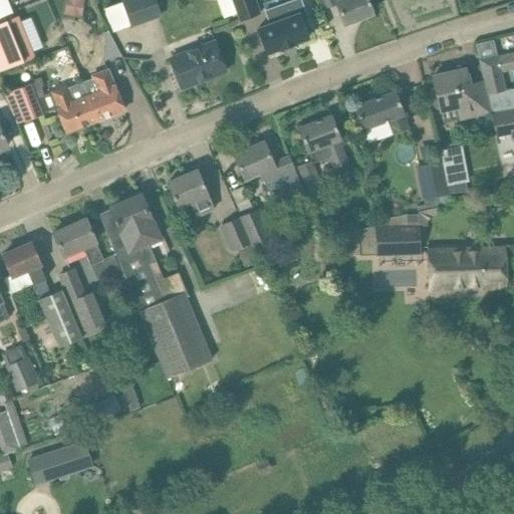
[(0,0),(0,17),(12,13),(6,0),(0,0)]
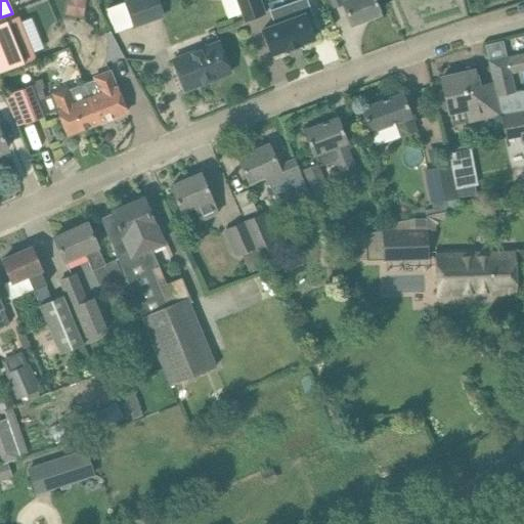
[(156,0),(127,0),(125,1),(134,27),(163,16),(156,0)]
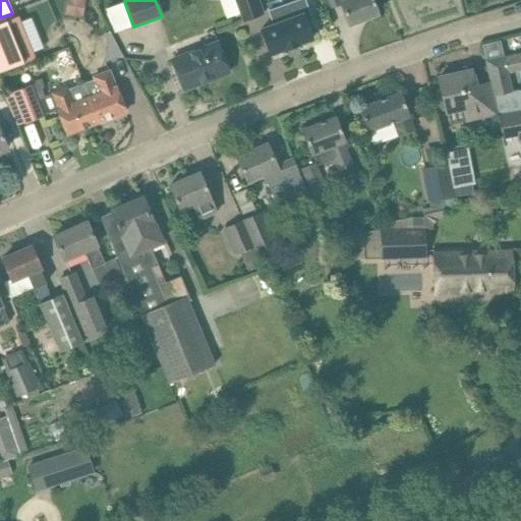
[(234,0),(243,21),(263,14),(256,0),(234,0)]
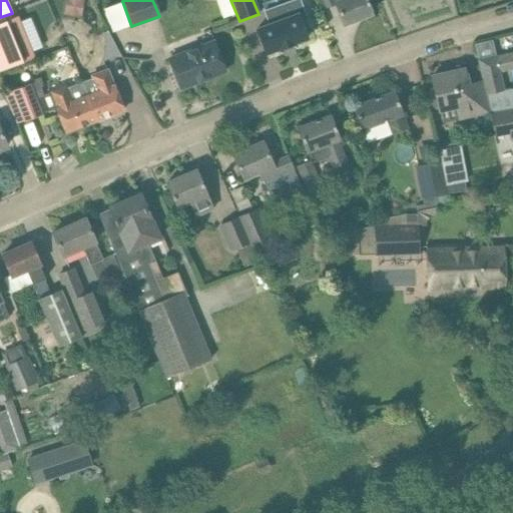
[(270,25),(255,30),(265,53),(279,48),(280,49),(294,44),(293,42),(308,37),(302,21),(306,19),(299,0),(295,0),(283,5),(283,4),(265,11),(270,25)]
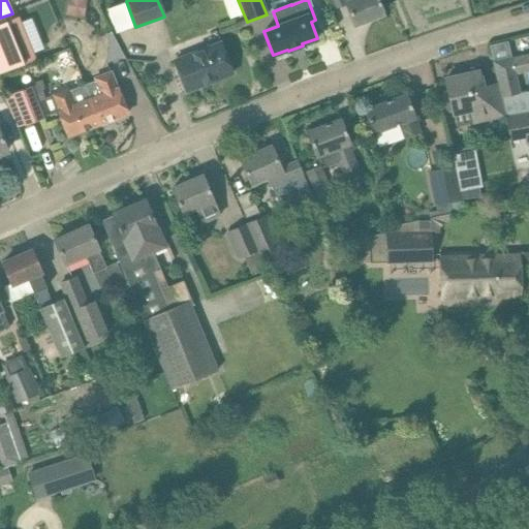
[(350,0),(345,2),(353,25),(383,13),(378,0),(350,0)]
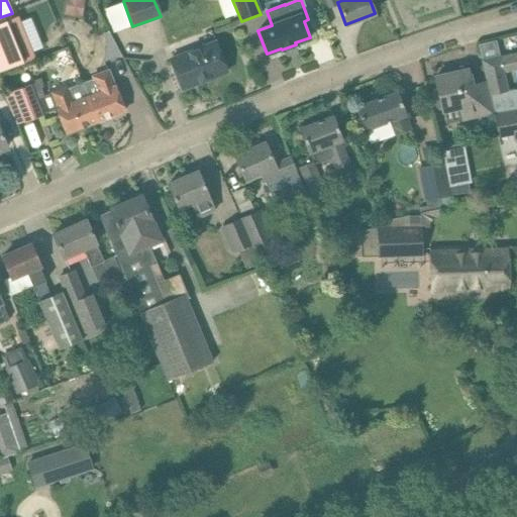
[(0,72),(33,59),(16,16),(0,22),(0,72)]
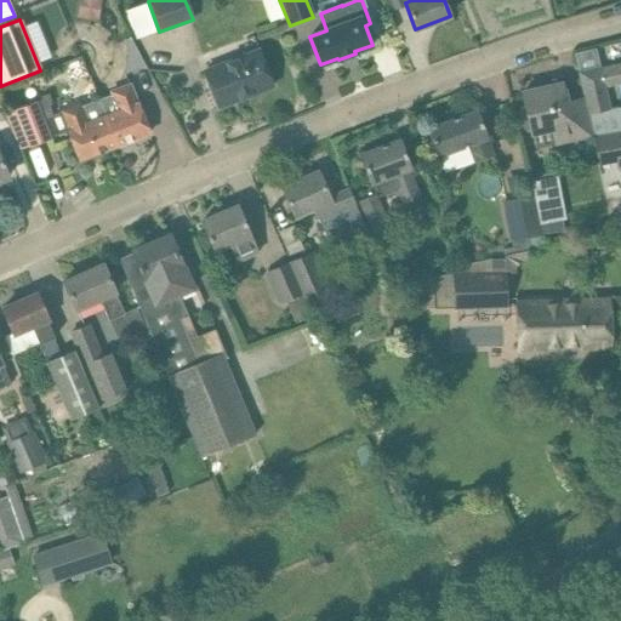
[(204,72),(218,108),(273,86),(260,50),(204,72)]
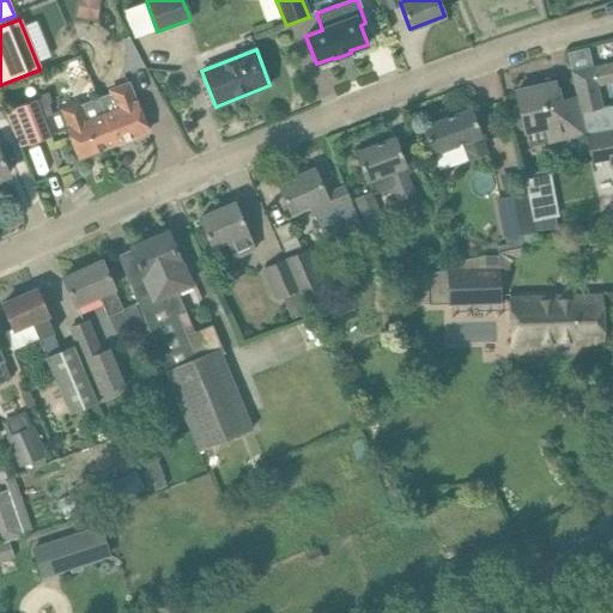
[(612,64),(593,68),(596,85),(612,80),(612,64)]
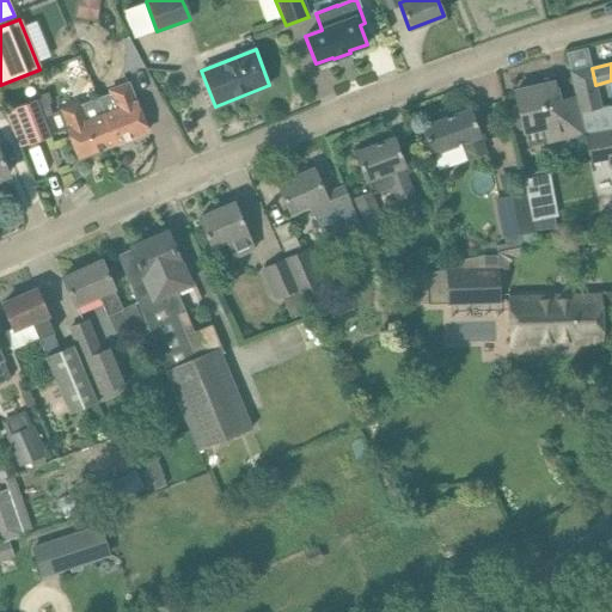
[(592,66),(570,72),(576,97),(579,114),(601,108),(595,85),(592,66)]
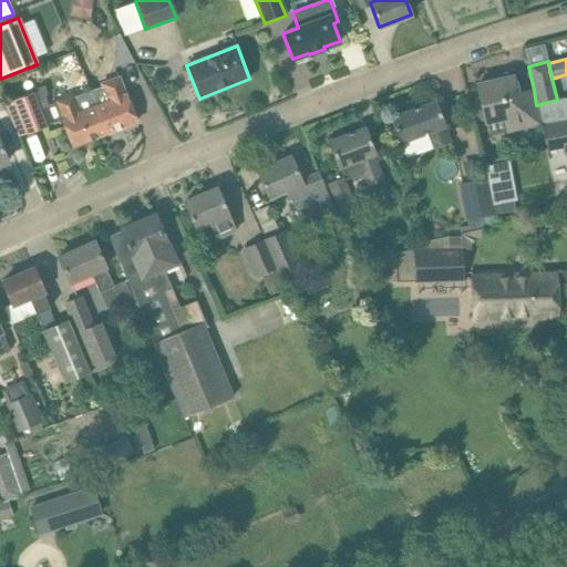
[(513,76),(477,85),(485,121),(504,116),(507,132),(540,124),(536,105),(534,90),(517,94),(513,76)]
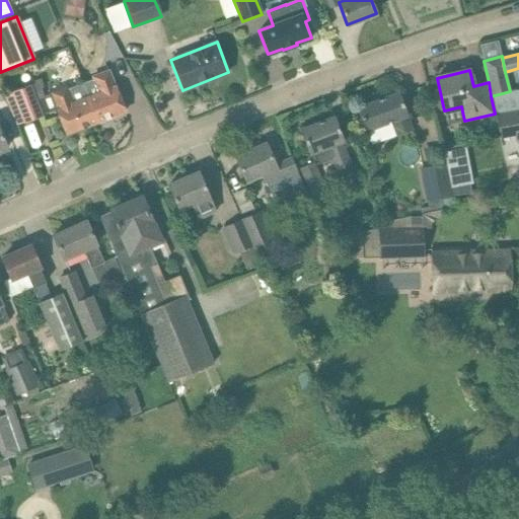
[(109,72),(82,82),(98,122),(125,112),(109,72)]
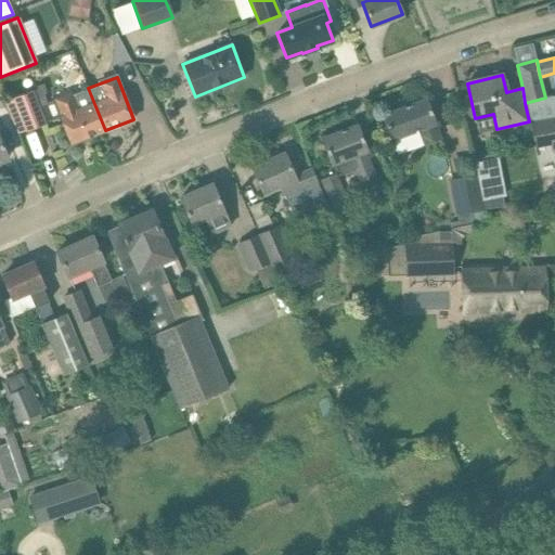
[(105,130),(88,88),(74,93),(73,91),(54,98),(72,143),(105,130)]
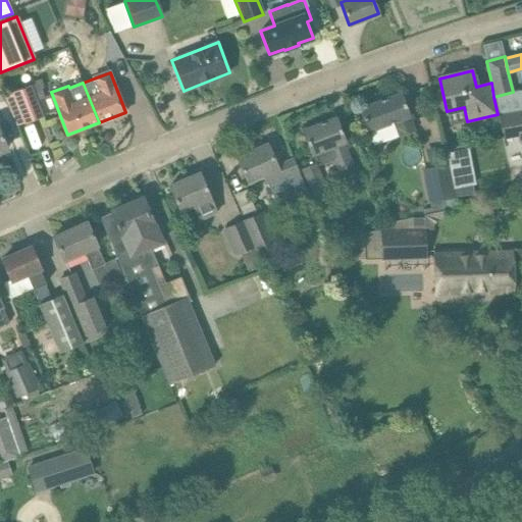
[(42,116),(30,85),(13,91),(24,120),(25,122),(42,116)]
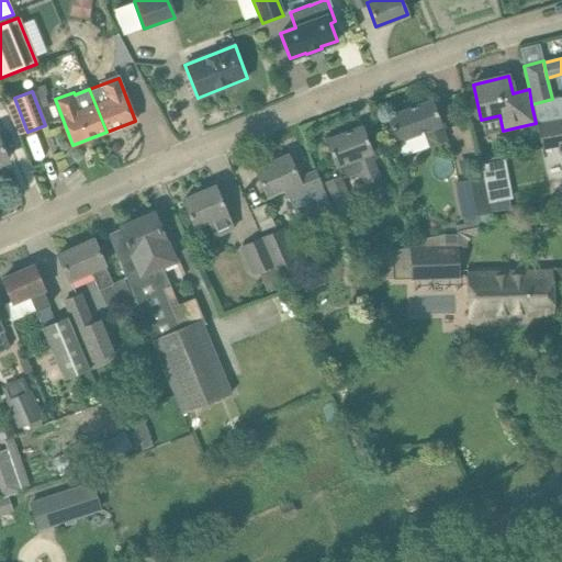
[(14,98),(4,101),(18,133),(26,130),(14,98)]
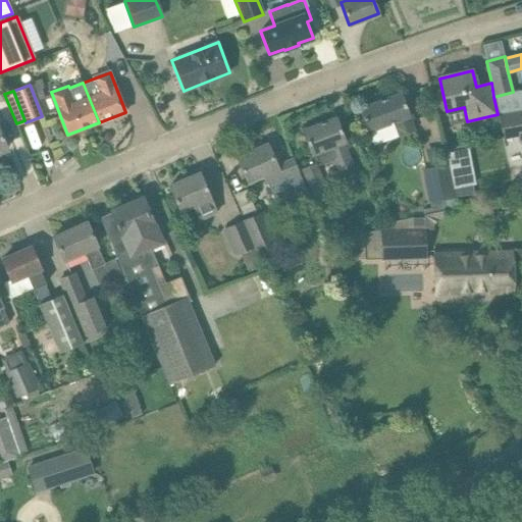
[(513,92),(493,97),(498,114),(498,115),(499,115),(521,109),(521,98),(520,91),(513,92)]
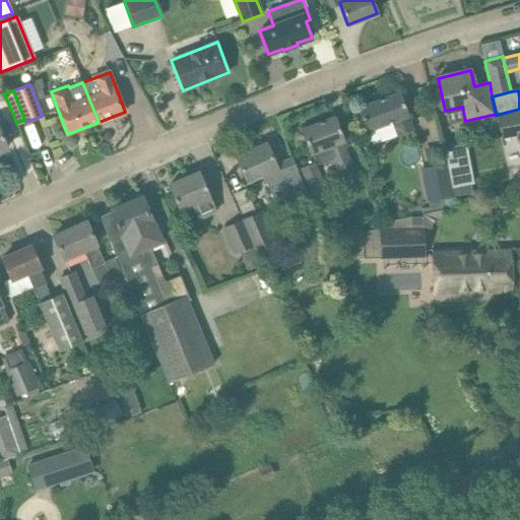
[(407,115),(406,112),(399,92),(358,109),(367,131),(392,121),(398,136),(412,130),(407,116),(407,115)]
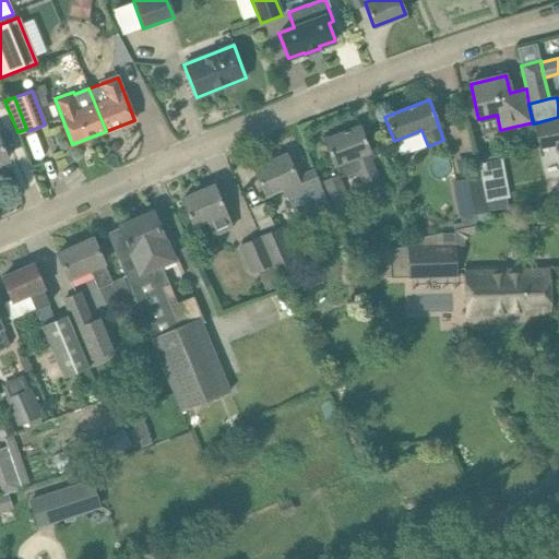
[(558,141),(558,117),(534,123),(539,150),(558,146),(557,142),(558,141)]
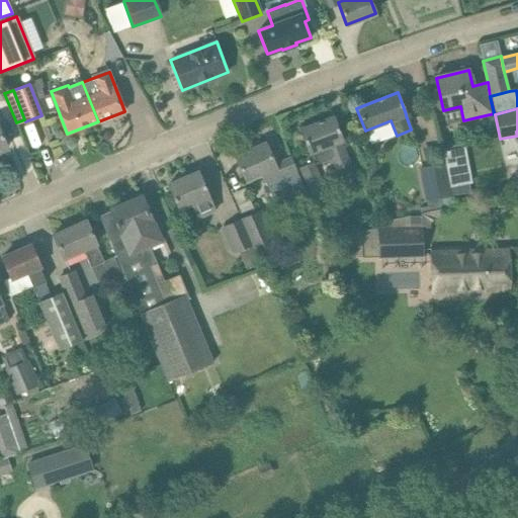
[(310,154),(315,152),(316,151),(320,162),(332,157),(336,169),(349,164),(341,142),(343,141),(333,116),(300,130),(310,154)]
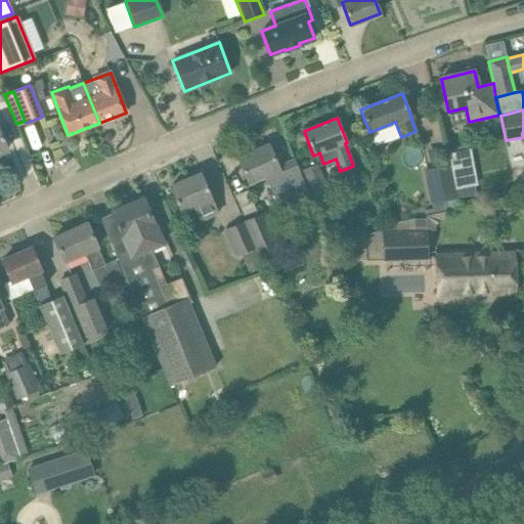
[(238,158),(247,176),(250,183),(265,176),(279,210),(310,197),(294,159),(277,166),(268,144),(238,158)]
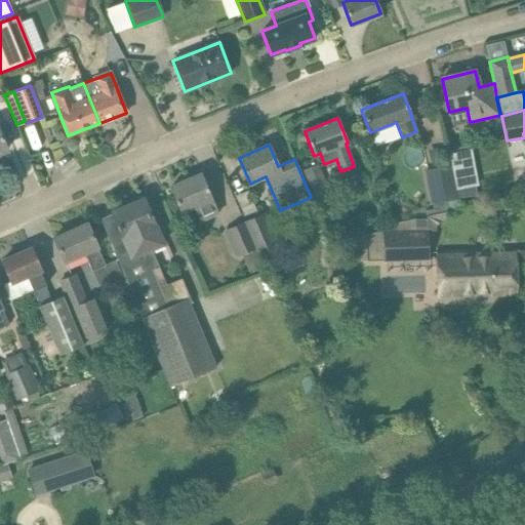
[(470,148),(448,153),(451,166),(455,190),(477,186),(470,148)]
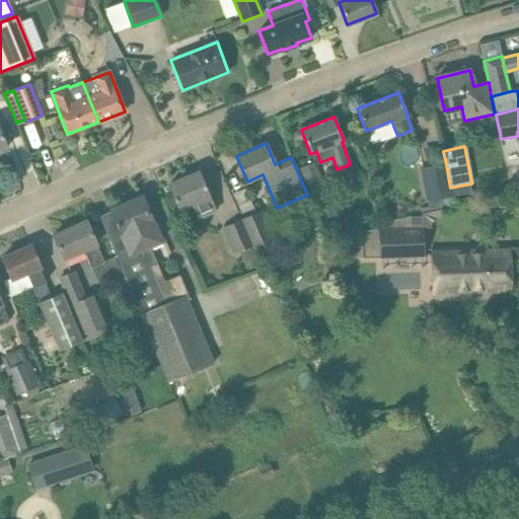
[(300,168),(311,196),(324,191),(314,163),(300,168)]
